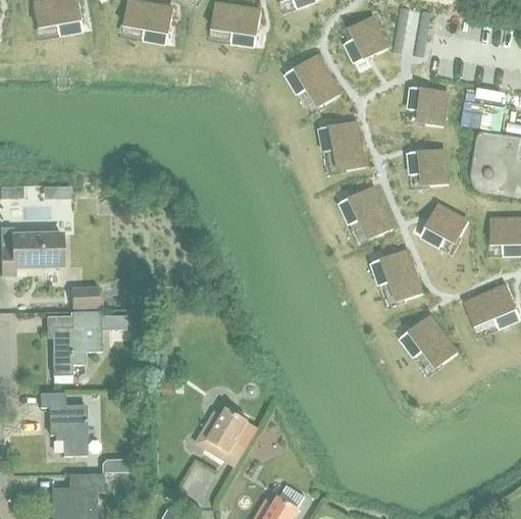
[(42,0),(31,2),(35,28),(55,23),(57,34),(82,29),(76,0),(42,0)]
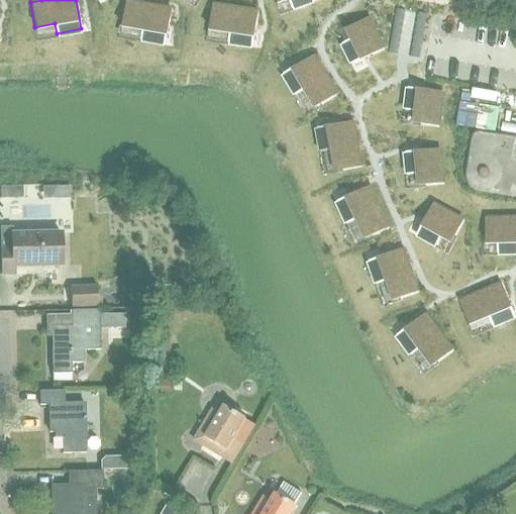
[(125,0),(121,24),(141,28),(139,37),(164,42),(170,7),(125,0)]
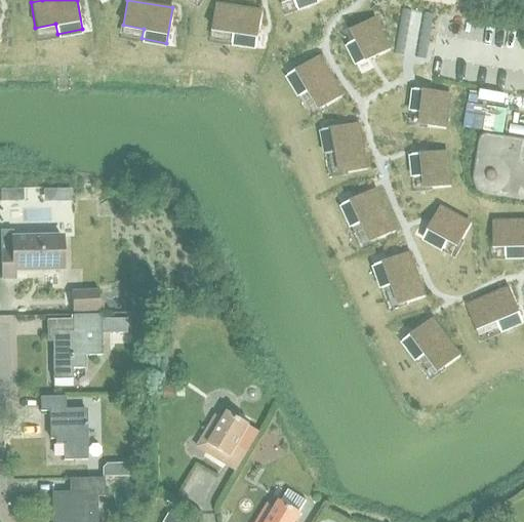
[(226,0),(214,27),(243,45),(266,14),(240,0),(226,0)]
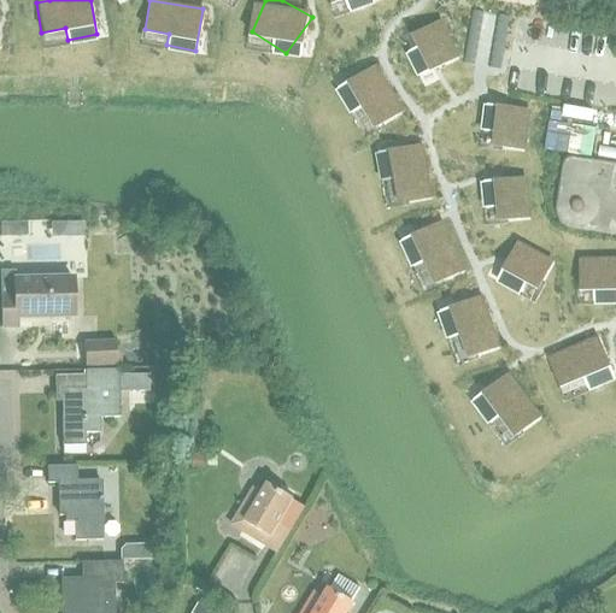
[(469,7),(461,59),(473,60),(481,9),(469,7)]
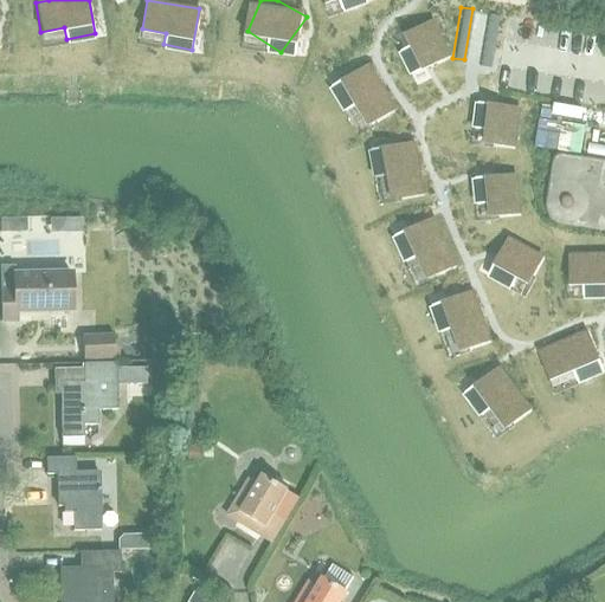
[(487,11),(478,63),(489,65),(497,13),(487,11)]
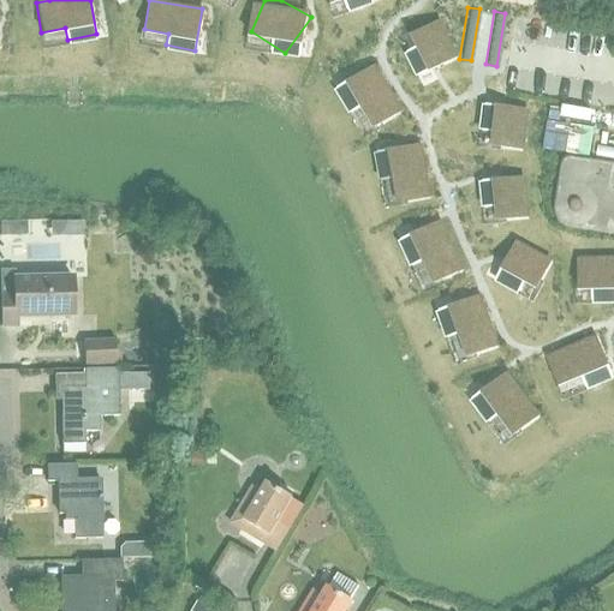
[(416,45),(405,49),(417,73),(454,55),(435,19),(410,33),(416,45)]
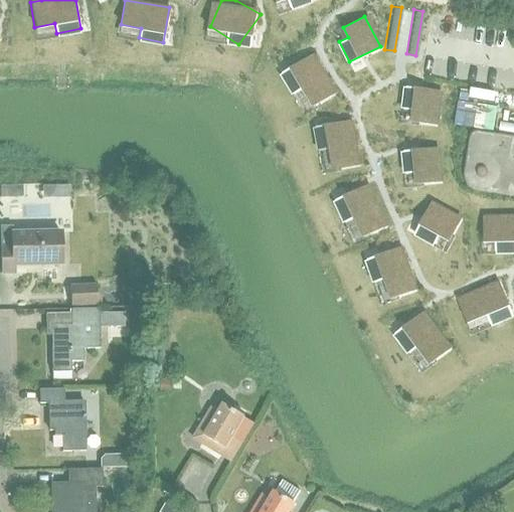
[(311,53),(281,71),(293,93),(302,88),(312,105),(334,93),(311,53)]
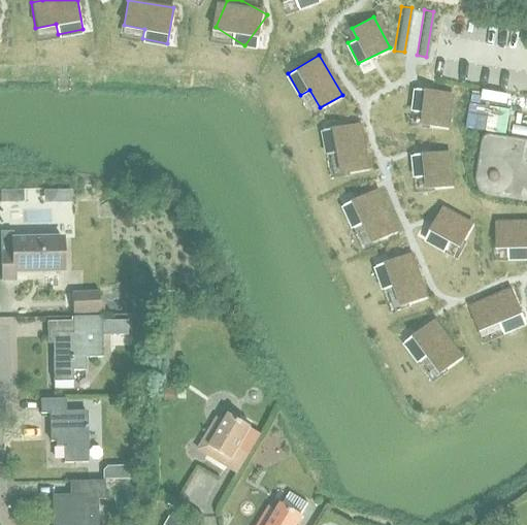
[(415,88),(412,111),(422,112),(421,123),(446,126),(450,92),(415,88)]
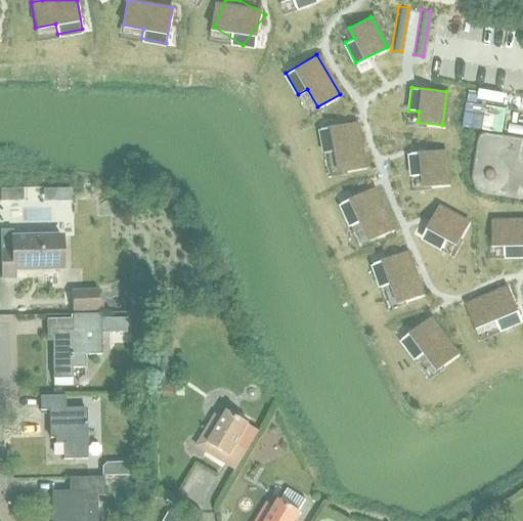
[(355,121),(319,128),(324,153),(334,150),(338,171),(363,167),(355,121)]
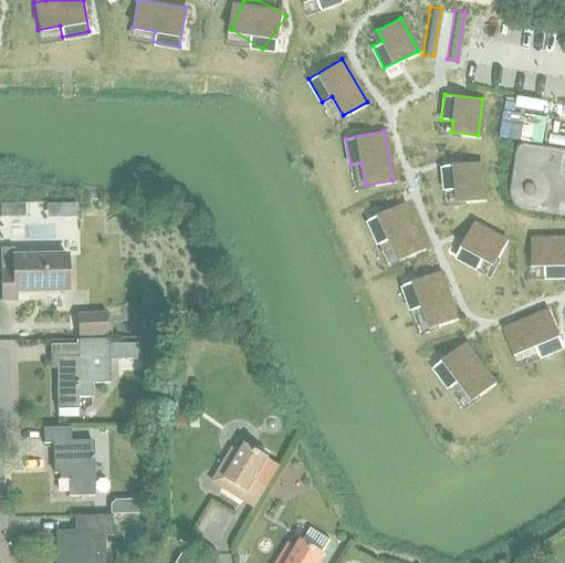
[(564,152),(518,146),(511,195),(514,206),(526,216),(564,220),(564,219),(564,152)]
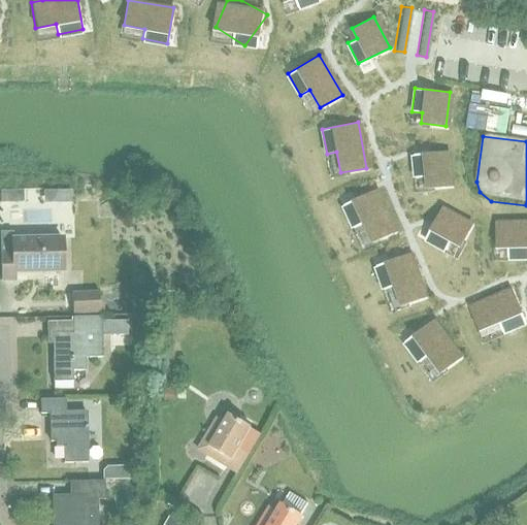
[(447,150),(413,154),(415,176),(425,175),(426,187),(450,185),(447,150)]
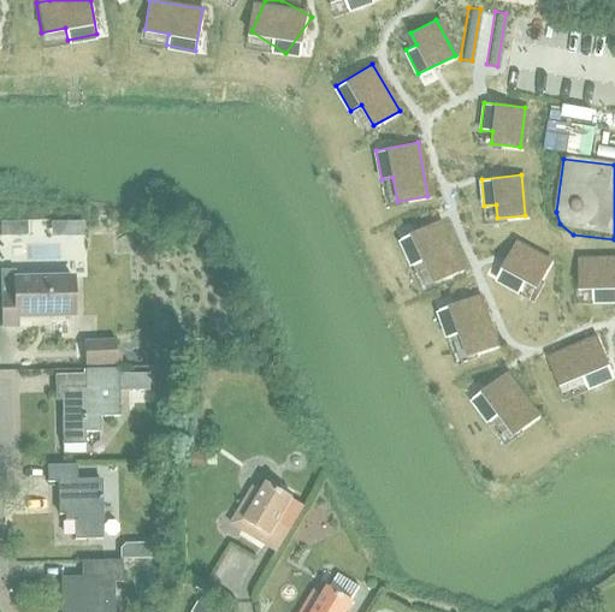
[(12,219),(0,219),(0,233),(13,235),(12,219)]
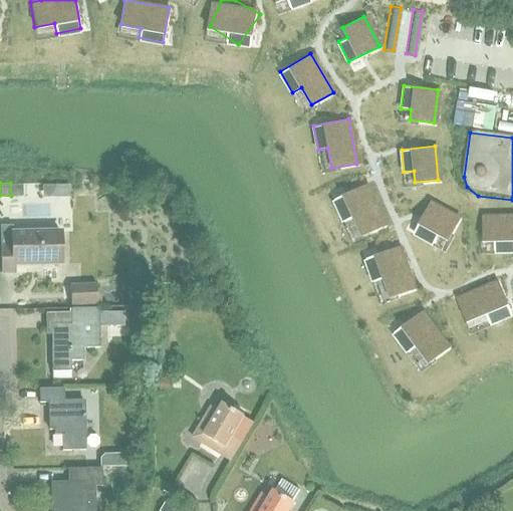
[(62,183),(58,183),(58,195),(69,195),(69,183),(62,183)]
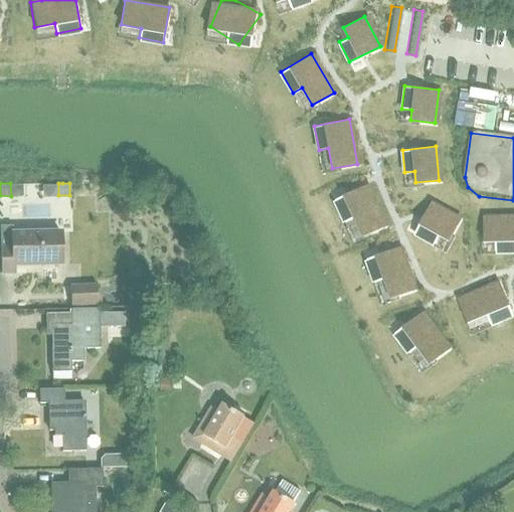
[(366,184),(334,199),(344,221),(353,217),(362,235),(384,224),(366,184)]
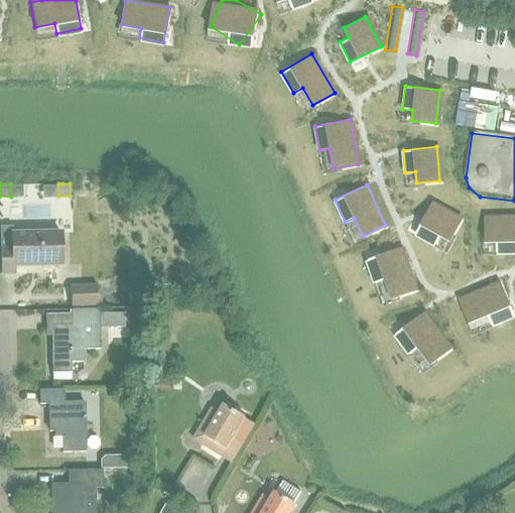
[(430,202),(414,232),(434,243),(438,234),(448,239),(460,218),(430,202)]
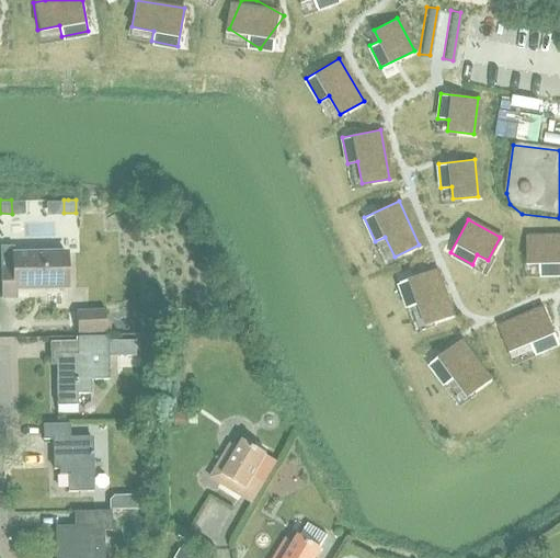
[(559,235),(525,235),(525,261),(537,261),(537,272),(559,271),(559,235)]
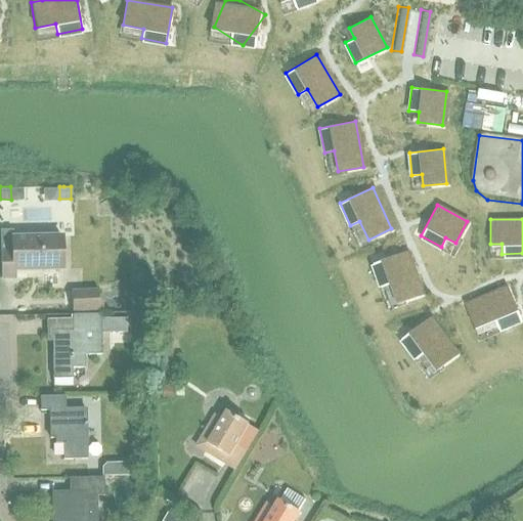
[(11,268),(60,267),(59,234),(11,235),(11,227),(0,227),(0,276),(11,275),(11,268)]
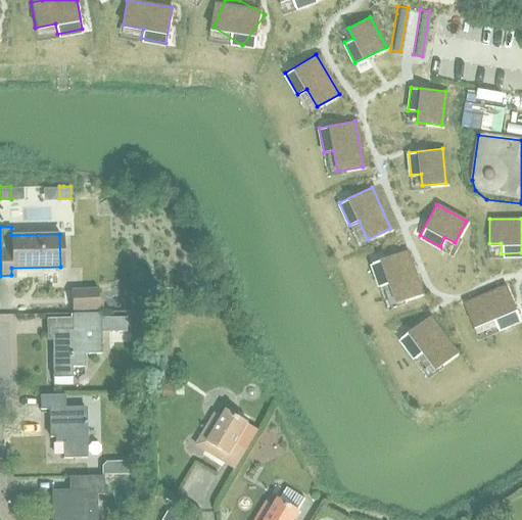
[(405,250),(371,262),(380,286),(389,282),(396,301),(420,293),(405,250)]
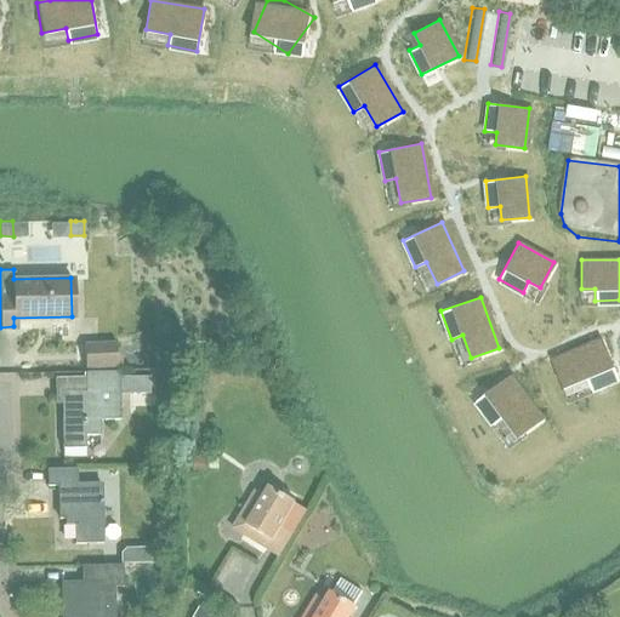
[(601,338),(550,359),(562,387),(585,377),(590,388),(616,377),(601,338)]
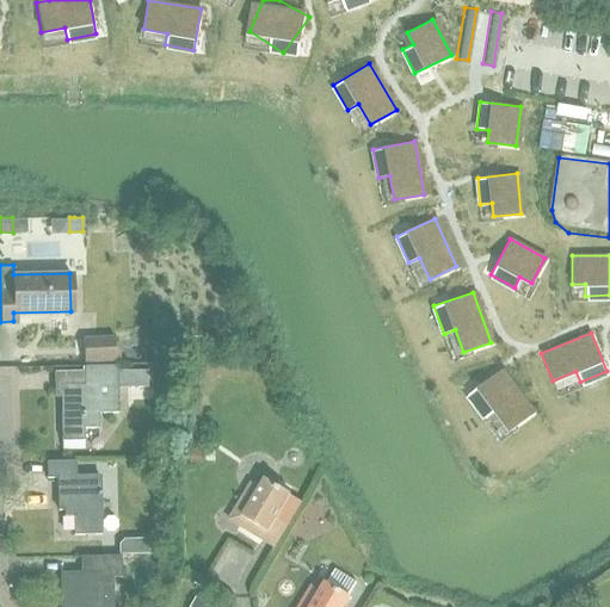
[(111,334),(80,335),(81,360),(112,359),(111,334)]
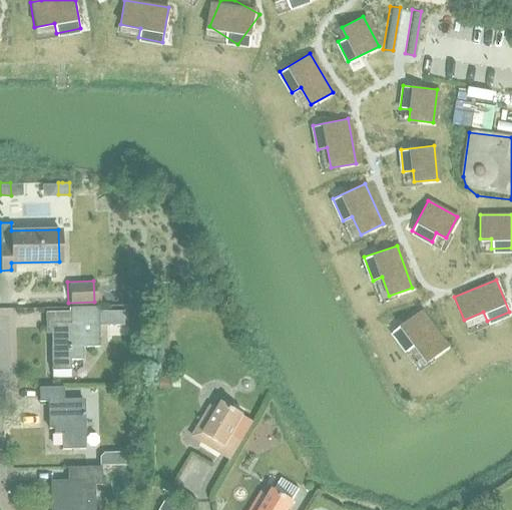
[(69,321),(48,321),(49,357),(49,368),(68,367),(68,357),(81,356),(81,346),(97,345),(97,305),(68,306),(69,321)]
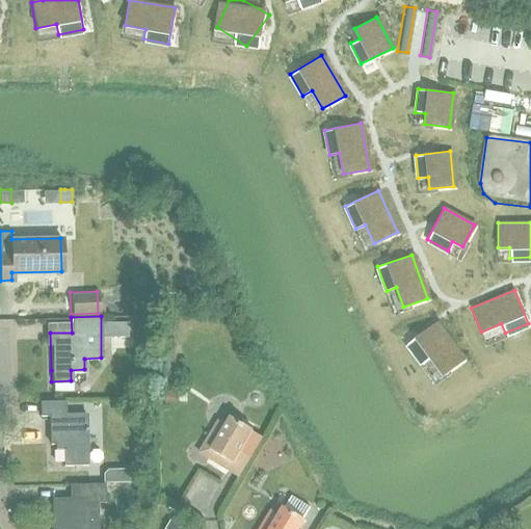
[(127,321),(112,321),(112,336),(127,336),(127,321)]
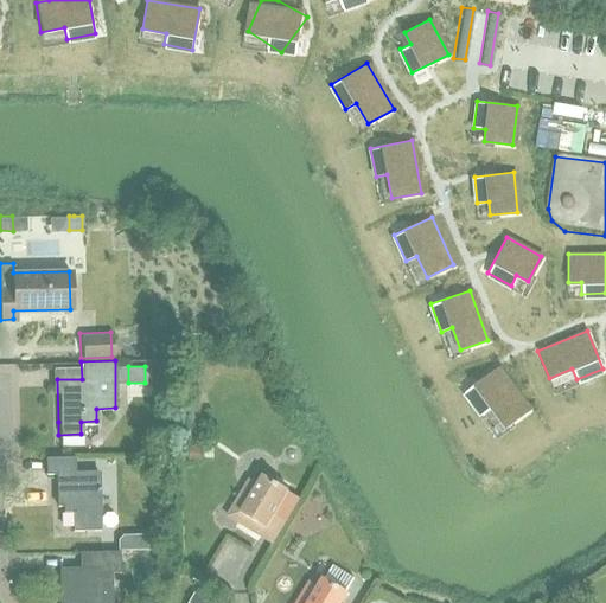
[(497,366),(464,391),(482,415),(491,408),(505,427),(529,409),(497,366)]
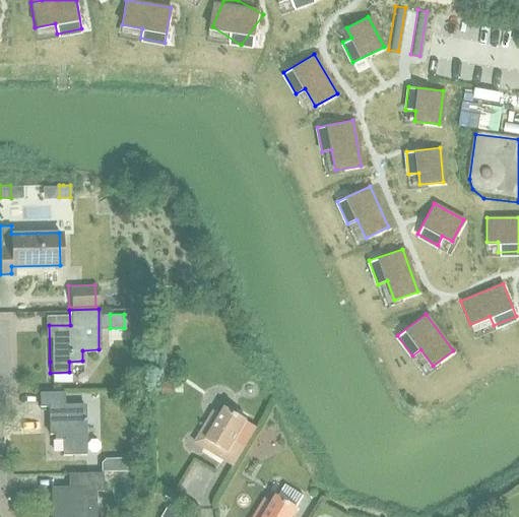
[(168,383),(158,383),(158,394),(169,394),(168,383)]
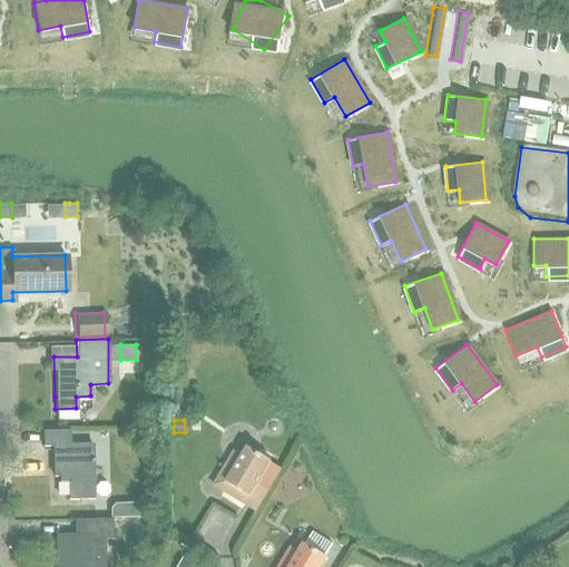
[(68,429),(41,429),(41,445),(52,445),(52,475),(57,475),(57,479),(66,479),(66,498),(91,497),(91,479),(90,442),(69,442),(68,429)]
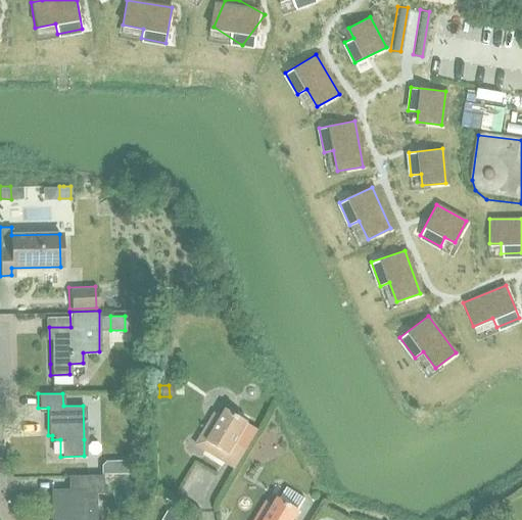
[(214,412),(200,434),(220,445),(214,455),(233,466),(257,427),(226,408),(221,416),(214,412)]
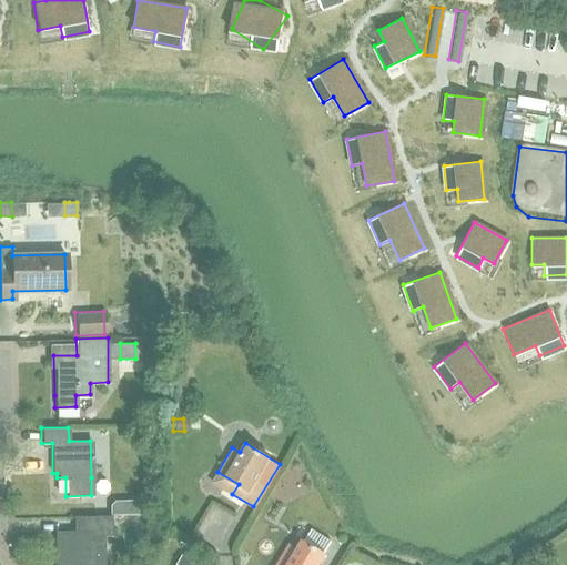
[(140,497),(125,497),(125,512),(140,511),(140,497)]
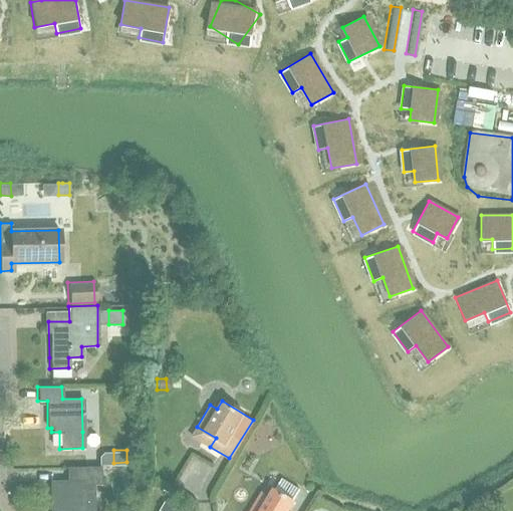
[(94,510),(94,485),(99,485),(99,466),(70,467),(71,481),(48,481),(48,510),(94,510)]
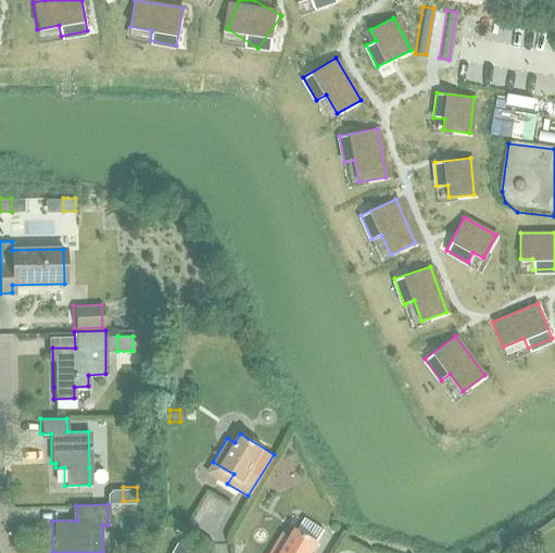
[(282,531),(268,552),(310,552),(317,541),(315,540),(322,529),(303,517),(297,529),(294,528),(290,537),(282,531)]
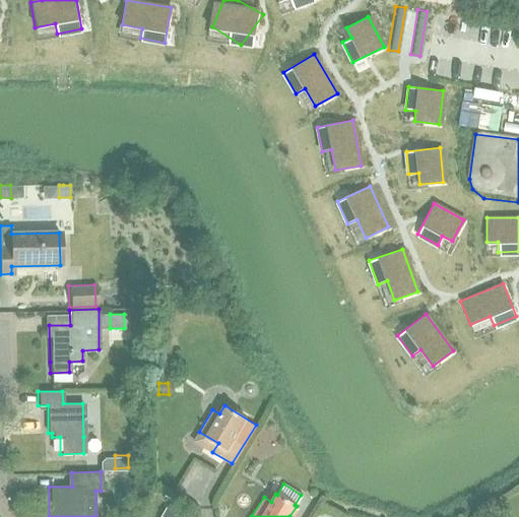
[(166,506),(158,516),(178,516),(180,514),(173,510),(175,507),(168,503),(167,506),(166,506)]
